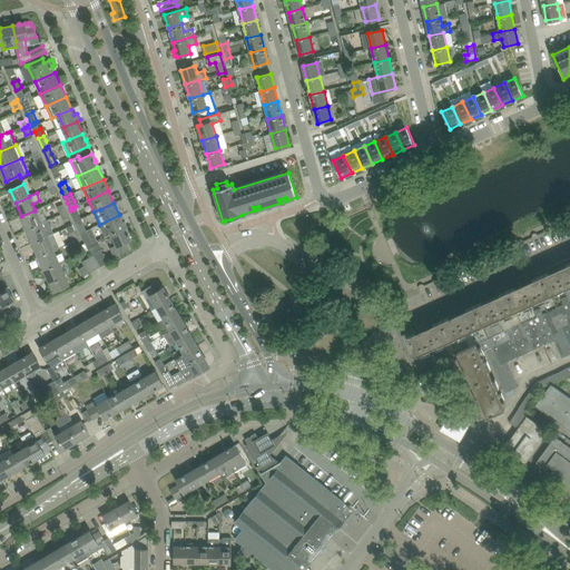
[(28,229),(48,220),(48,219),(47,219),(41,207),(35,209),(35,210),(21,216),(28,229)]
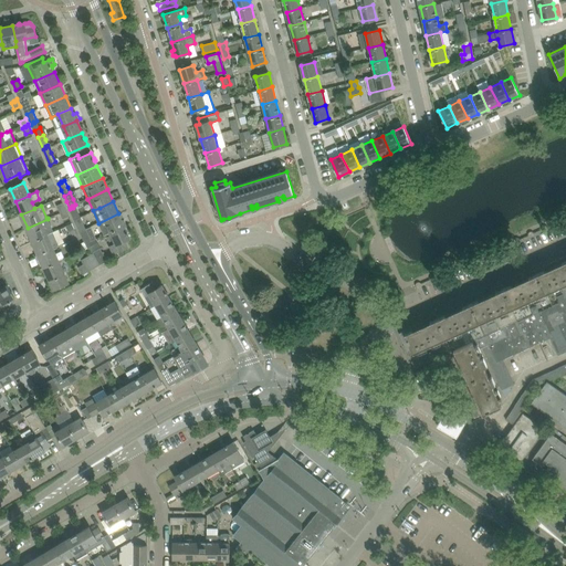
[(122,220),(118,213),(98,223),(104,234),(109,232),(111,232),(124,226),(126,224),(124,219),(122,220)]
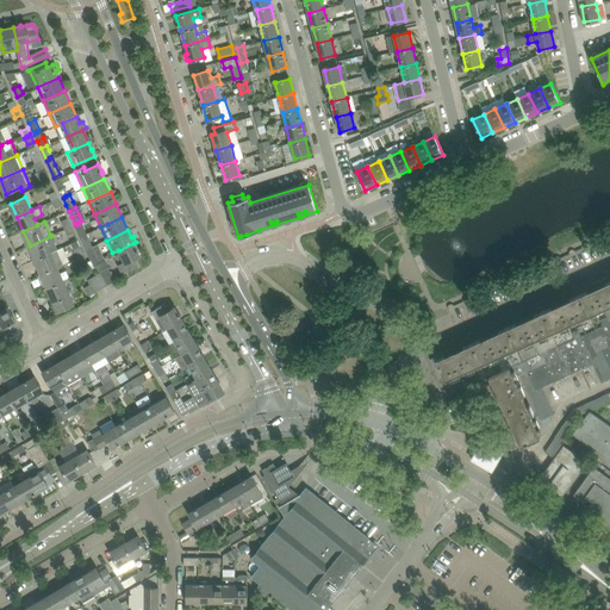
[(57,249),(51,236),(30,246),(36,260),(57,249)]
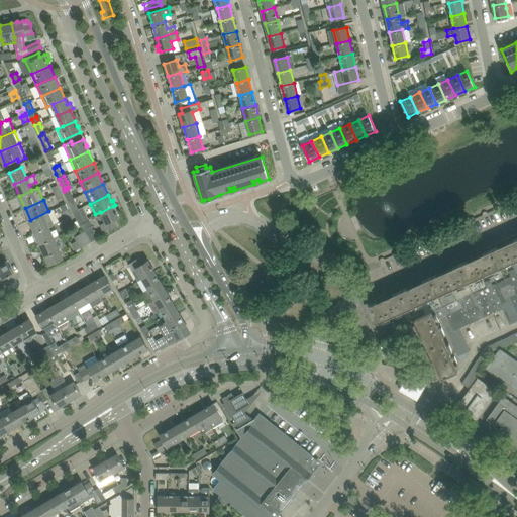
[(119,218),(117,213),(117,211),(116,212),(113,206),(101,212),(106,223),(102,224),(105,231),(117,225),(114,220),(119,218)]
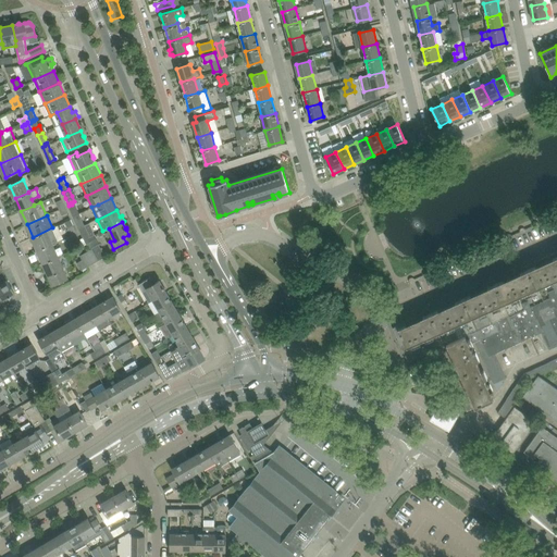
[(59,240),(52,227),(33,237),(38,250),(51,244),(59,240)]
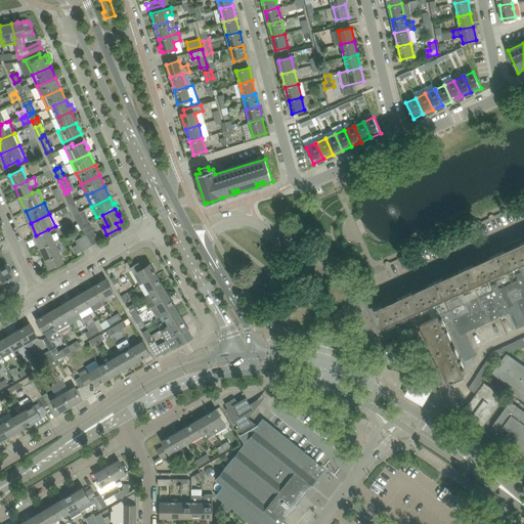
[(54,242),(48,229),(36,235),(41,248),(54,242)]
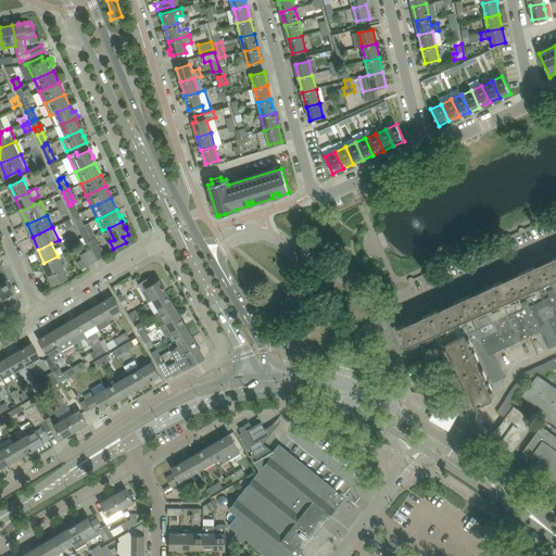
[(105,256),(98,243),(91,248),(92,249),(99,260),(105,256)]
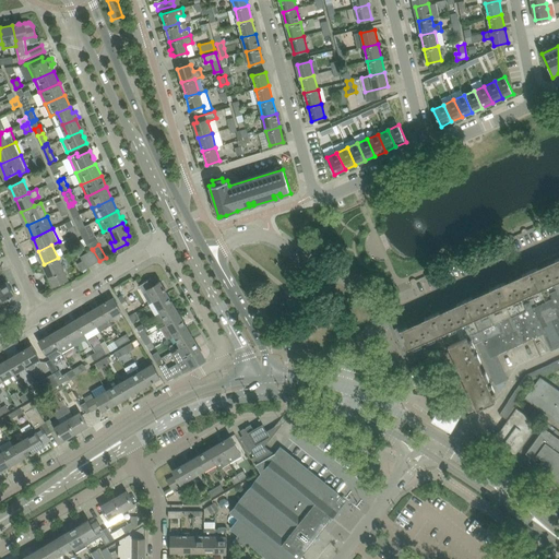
[(99,261),(93,250),(87,253),(93,264),(99,261)]
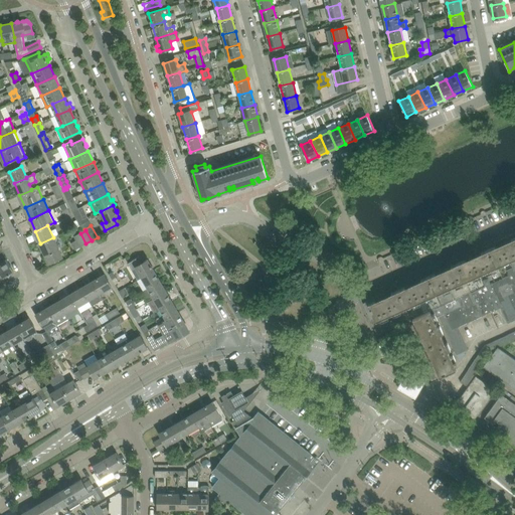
[(500,307),(507,323),(514,319),(514,232),(511,234),(501,239),(482,247),(475,250),(476,254),(389,294),(384,296),(384,294),(380,295),(363,303),(377,334),(398,325),(393,316),(398,314),(401,313),(405,322),(405,321),(432,379),(452,370),(456,368),(454,362),(456,361),(453,354),(450,355),(448,350),(451,348),(447,341),(445,342),(441,333),(443,332),(440,325),(437,326),(435,321),(438,319),(434,312),(431,313),(430,311),(433,309),(438,318),(440,317),(457,354),(468,349),(458,326),(463,324),(500,307)]
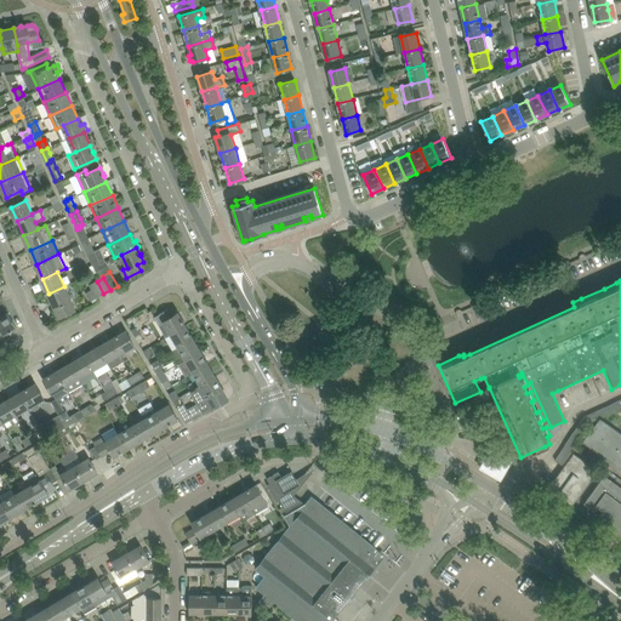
[(103,294),(97,281),(90,286),(92,290),(97,298),(103,294)]
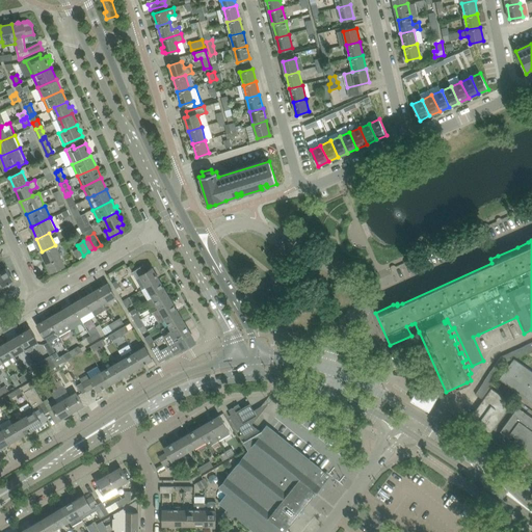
[(64,266),(55,245),(42,251),(48,264),(48,263),(52,271),(64,266)]
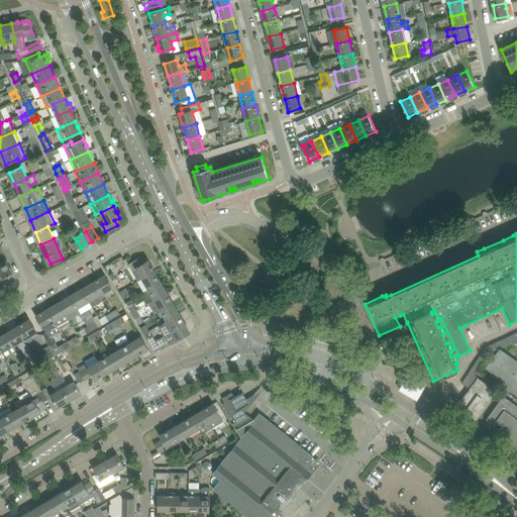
[(81,248),(77,241),(72,244),(76,251),(81,248)]
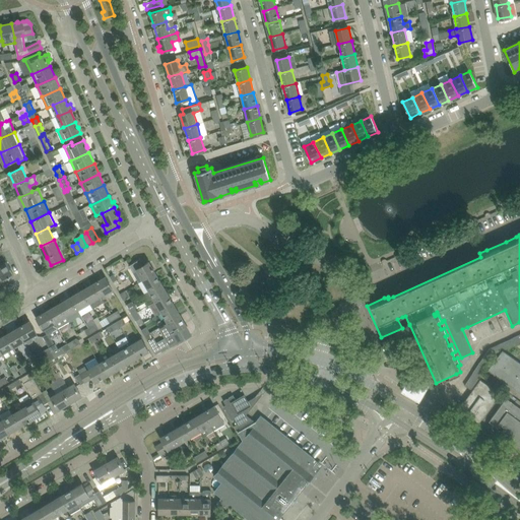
[(5,258),(0,261),(0,265),(1,267),(0,266),(0,276),(3,281),(9,277),(9,278),(10,277),(14,274),(5,258)]
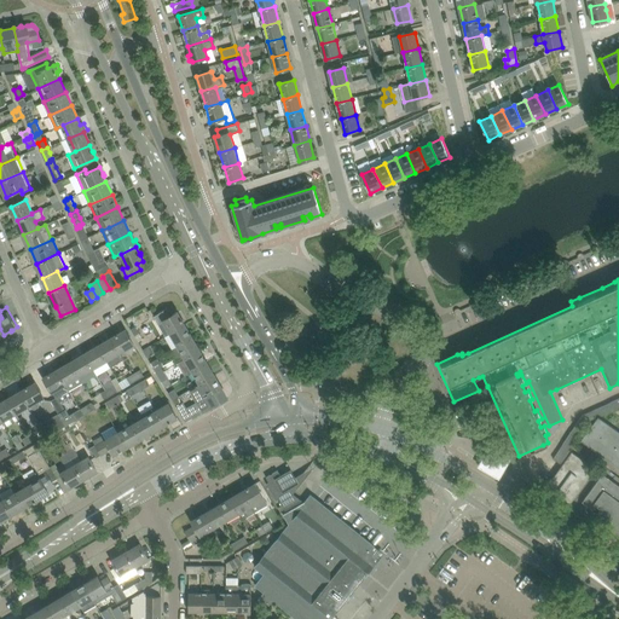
[(185,324),(183,320),(183,318),(181,319),(178,312),(172,314),(168,308),(155,316),(160,324),(165,320),(171,333),(185,324)]
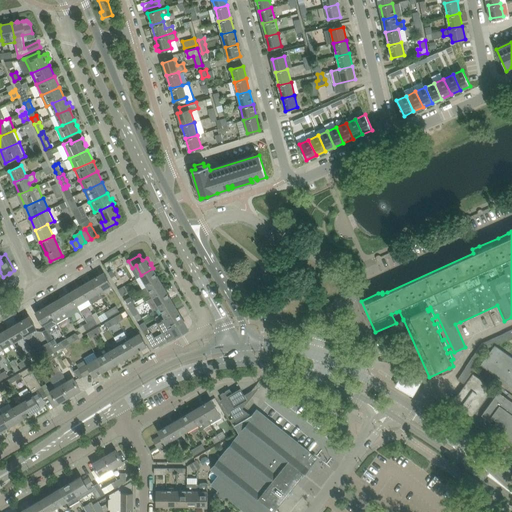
[(159,279),(153,268),(141,275),(147,285),(159,279)]
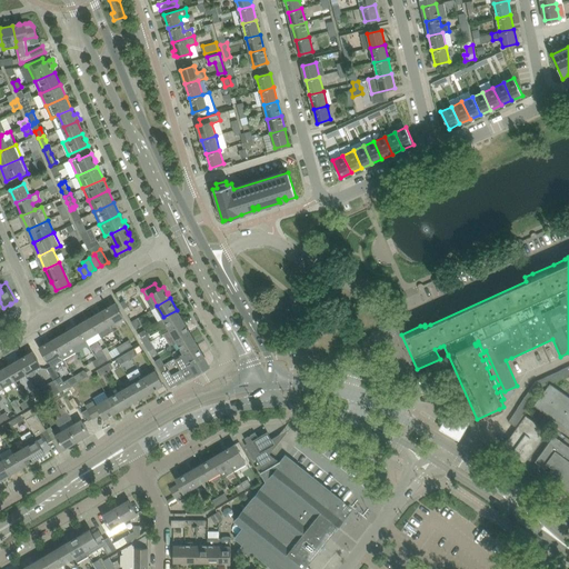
[(123,316),(116,303),(109,307),(108,307),(107,307),(107,308),(103,310),(110,323),(123,316)]
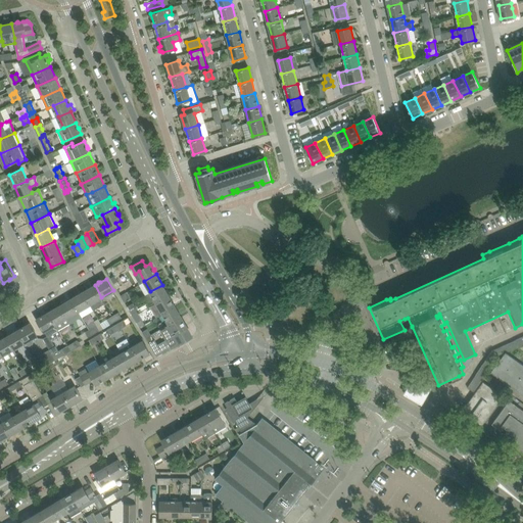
[(101,297),(95,285),(83,292),(90,304),(94,310),(105,303),(101,297)]
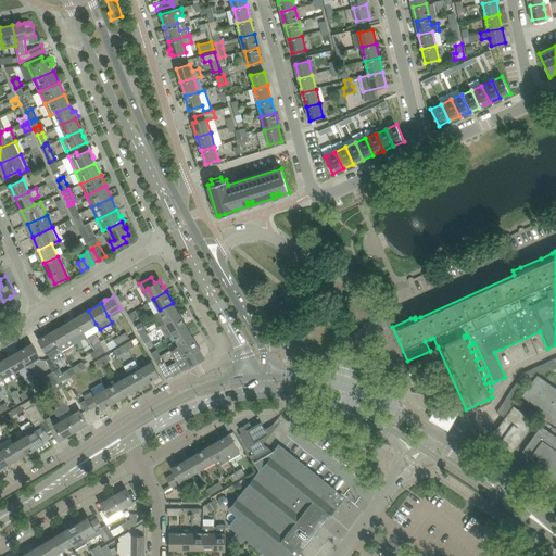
[(179,314),(173,303),(160,310),(166,321),(179,314)]
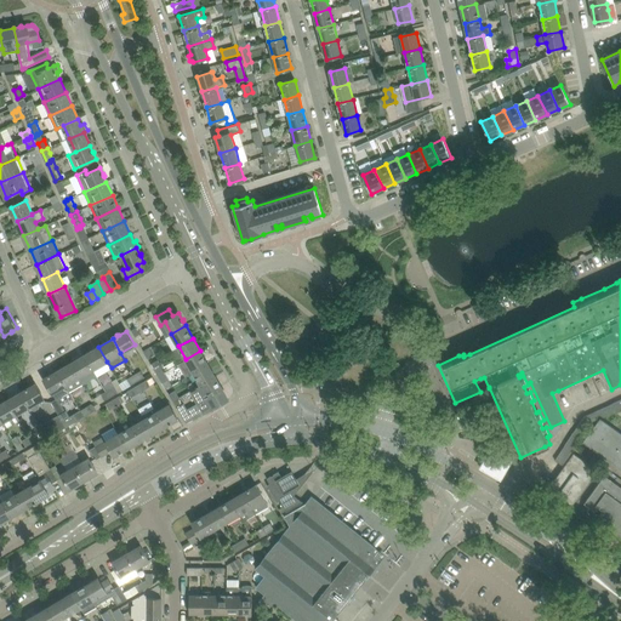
[(107,362),(98,347),(85,354),(93,369),(107,362)]
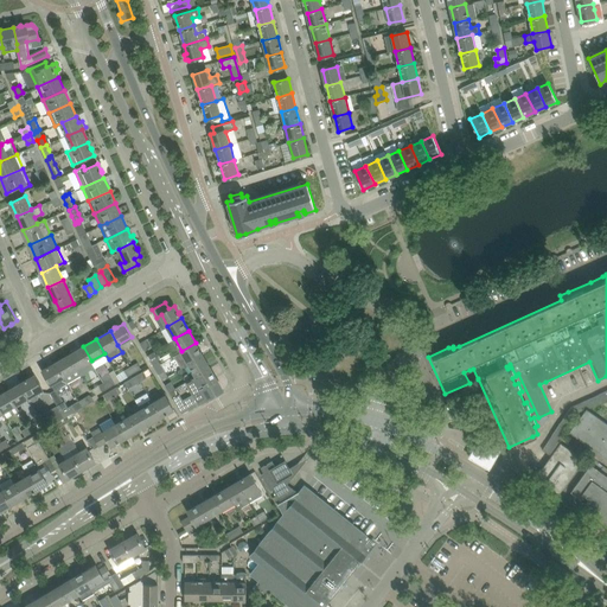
[(140,343),(145,350),(151,346),(146,339),(140,343)]
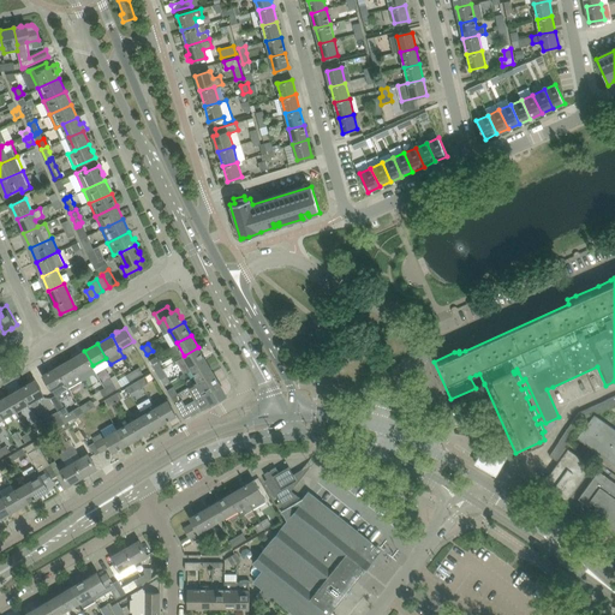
[(206,360),(198,347),(184,356),(185,356),(177,360),(184,372),(192,368),(206,360)]
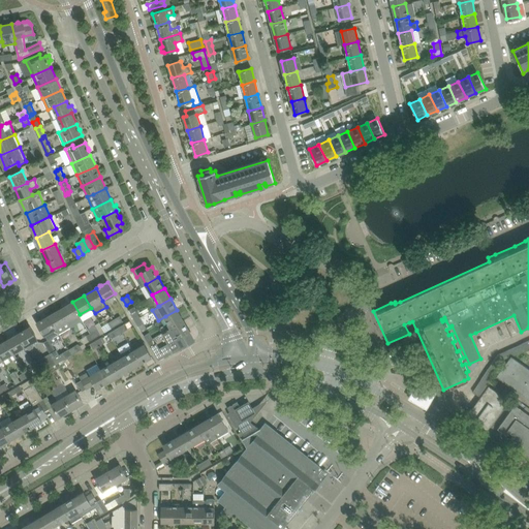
[(80,314),(72,302),(61,309),(68,321),(80,314)]
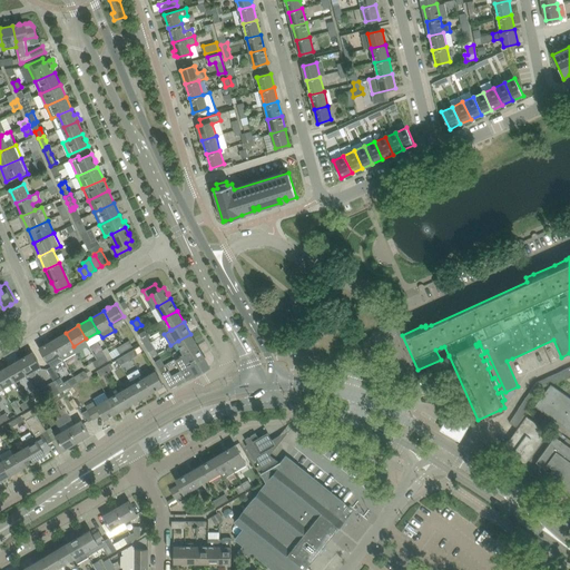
[(74,346),(66,333),(52,340),(65,360),(77,352),(74,346)]
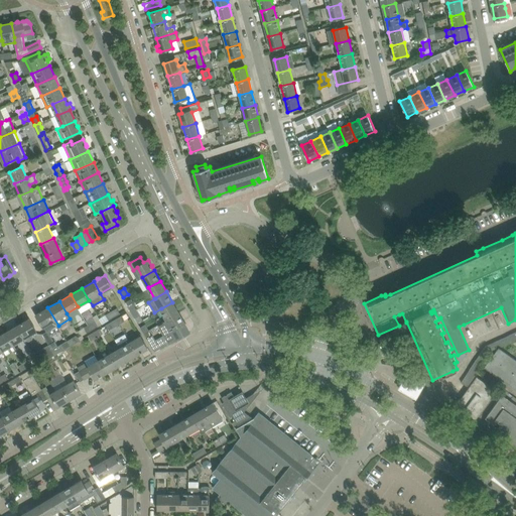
[(178,312),(172,302),(161,308),(167,319),(178,312)]
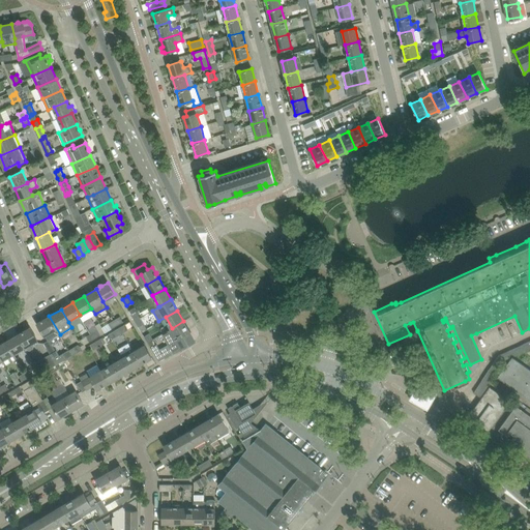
[(131,315),(135,320),(140,317),(137,312),(131,315)]
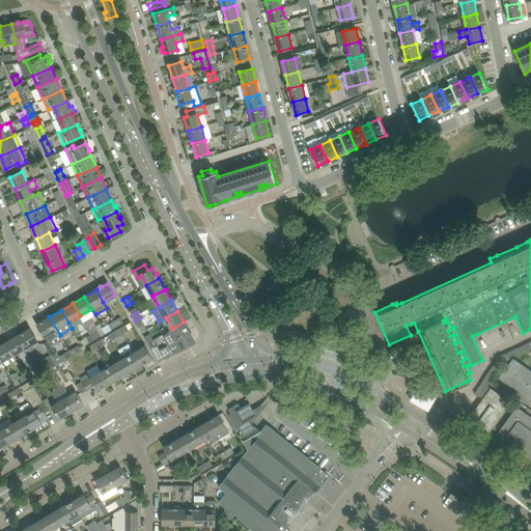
[(42,322),(37,324),(45,336),(46,336),(49,341),(60,335),(49,316),(43,320),(42,320),(42,322)]
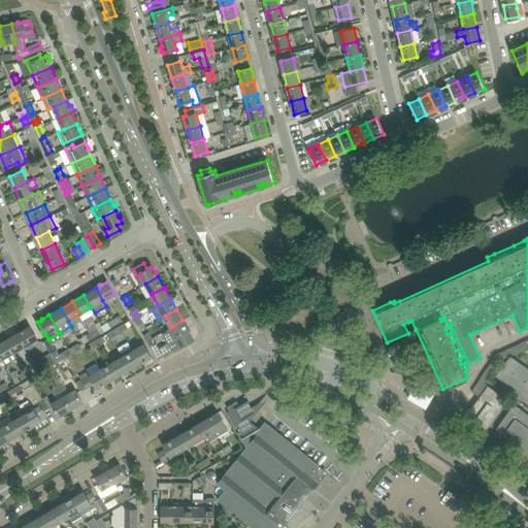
[(120,316),(113,319),(117,324),(122,321),(120,316)]
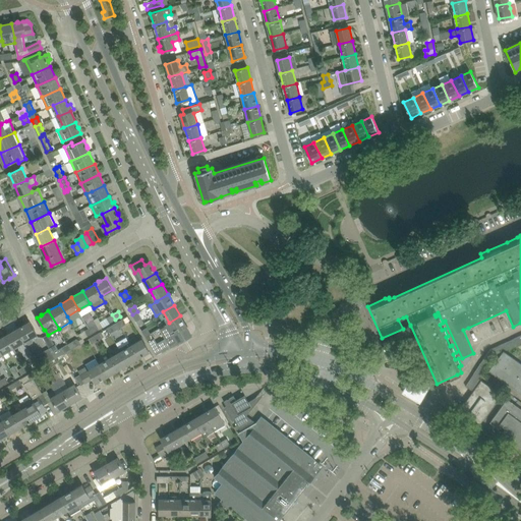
[(143,323),(137,311),(132,314),(138,326),(143,323)]
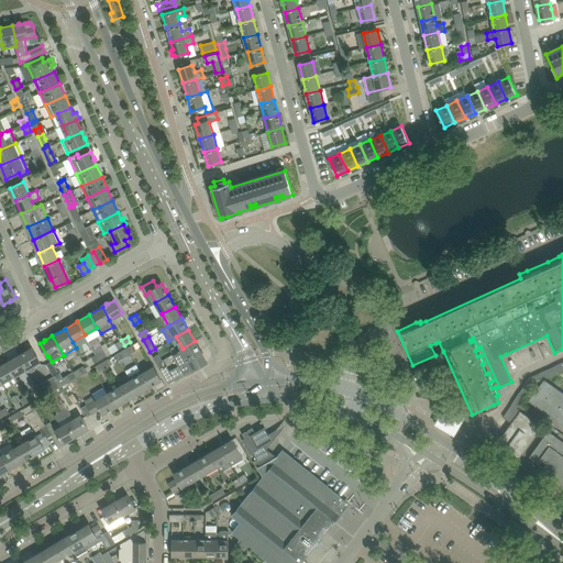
[(121,340),(116,343),(119,349),(124,345),(121,340)]
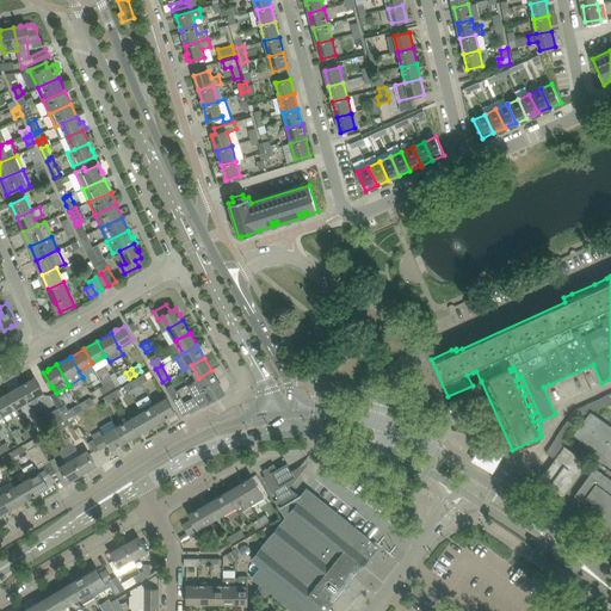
[(174,401),(183,415),(199,406),(201,407),(224,393),(211,370),(198,378),(187,384),(195,396),(184,402),(180,397),(177,392),(171,395),(174,401)]
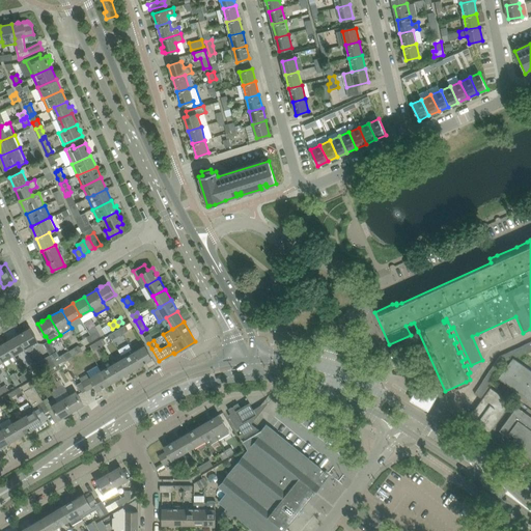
[(95,326),(88,330),(91,334),(93,339),(101,335),(95,326)]
